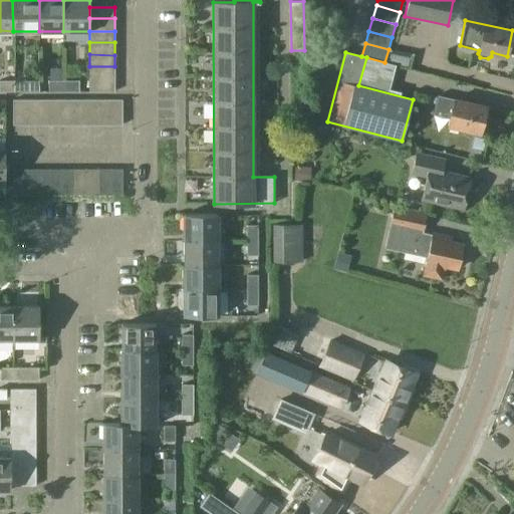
[(89,78),(114,79),(114,66),(89,66),(89,78)]
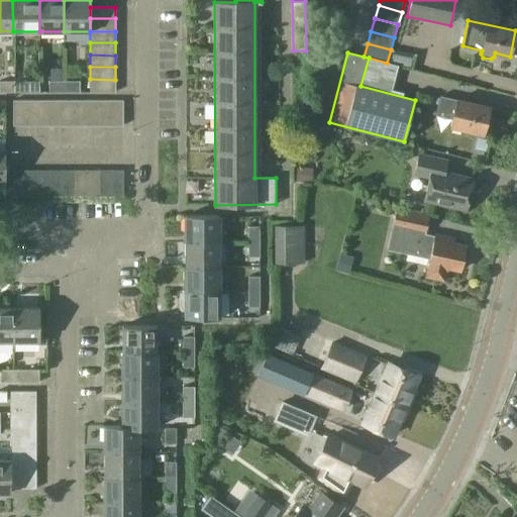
[(115,92),(115,80),(90,79),(90,92),(115,92)]
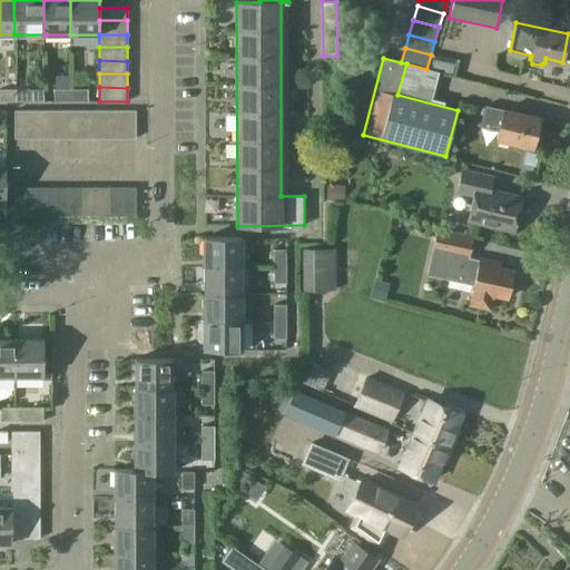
[(15,90),(0,89),(0,101),(15,101),(15,90)]
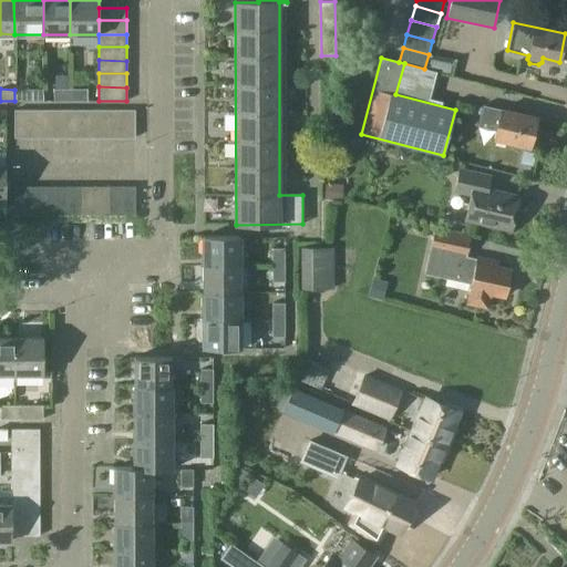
[(32,90),(14,90),(14,101),(32,101),(32,90)]
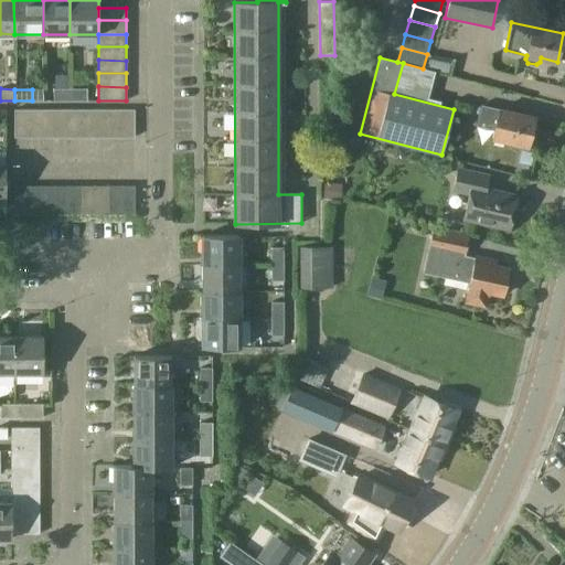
[(71,89),(54,89),(54,100),(71,100),(71,89)]
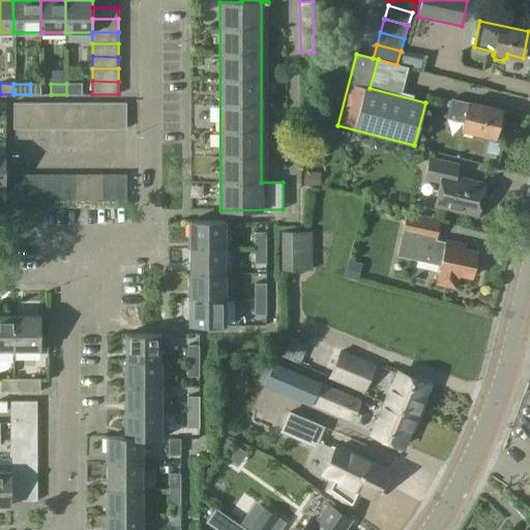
[(81,84),(66,84),(66,94),(82,94),(81,84)]
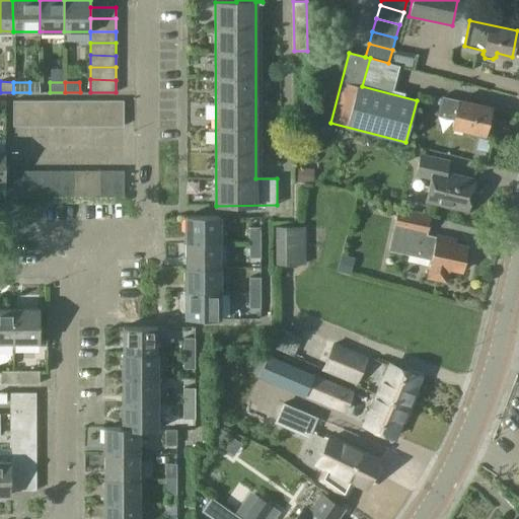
[(492,107),(459,100),(458,101),(443,97),(439,114),(455,117),(452,128),(486,135),(492,107)]
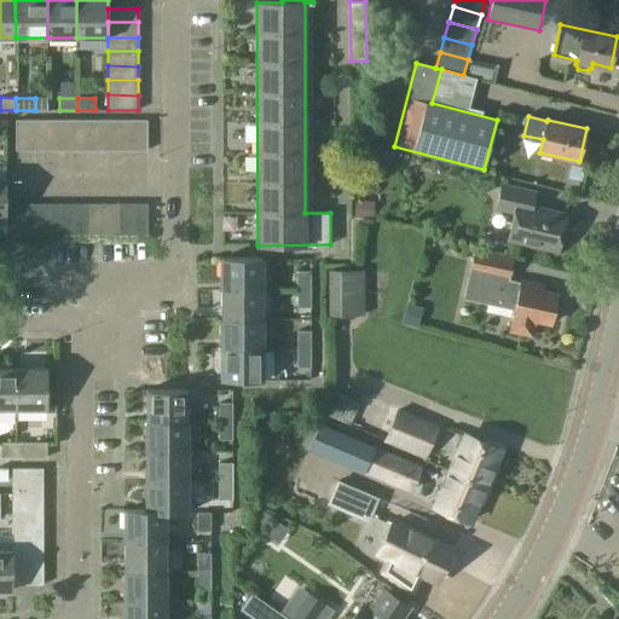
[(16,120),(16,151),(32,151),(32,120),(16,120)]
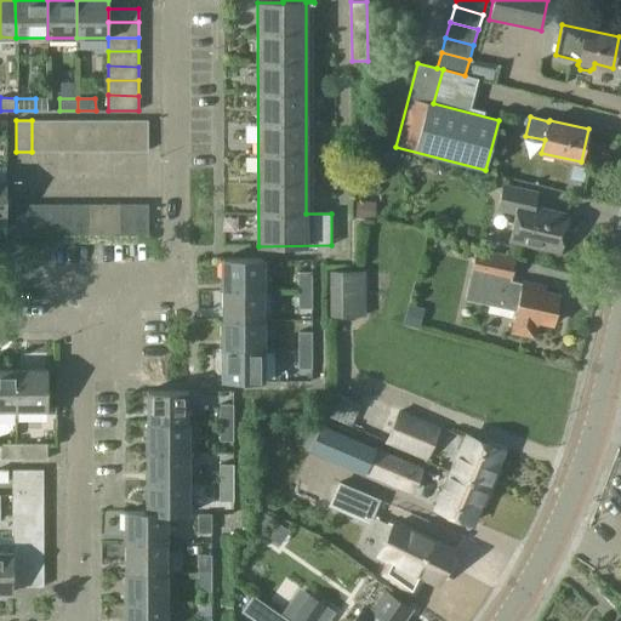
[(32,152),(46,152),(45,120),(32,120),(32,152)]
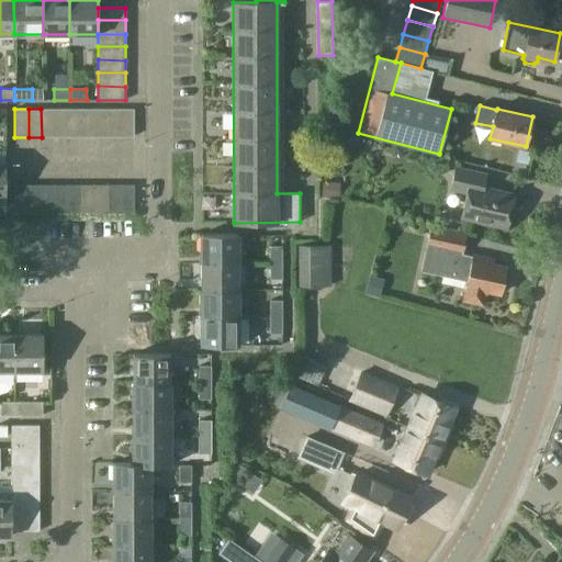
[(54,136),(54,109),(41,109),(42,137),(54,136)]
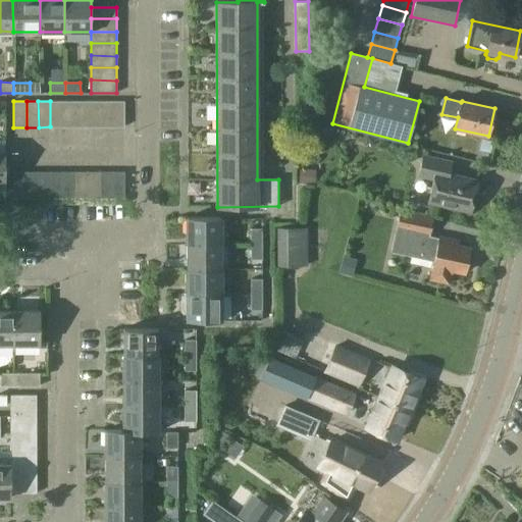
[(50,126),(62,126),(62,101),(50,101),(50,126)]
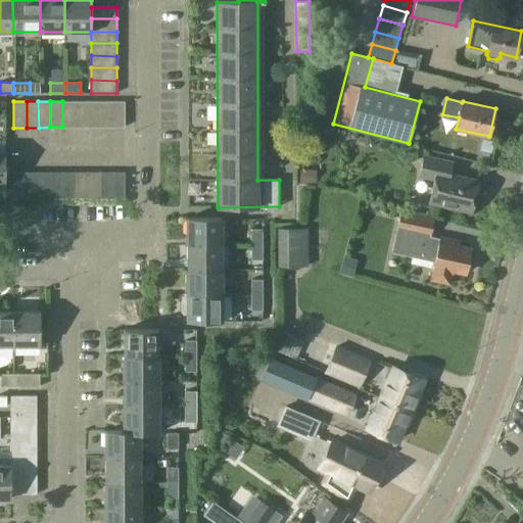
[(75,127),(75,101),(62,101),(62,127),(75,127)]
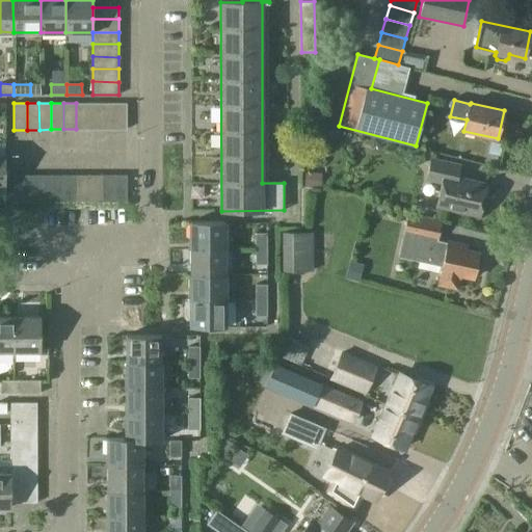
[(88,103),(76,103),(76,129),(88,129),(88,103)]
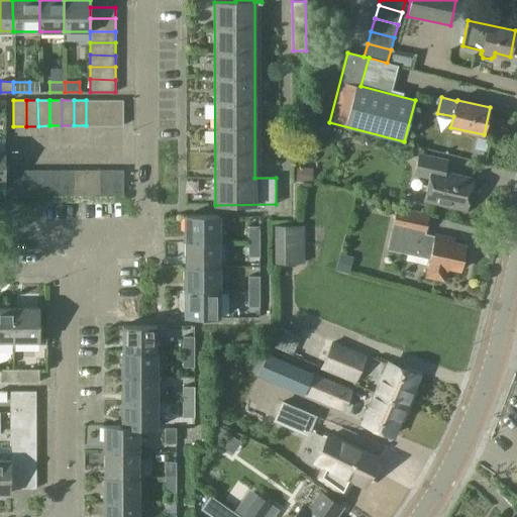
[(98,125),(98,100),(86,100),(86,125),(98,125)]
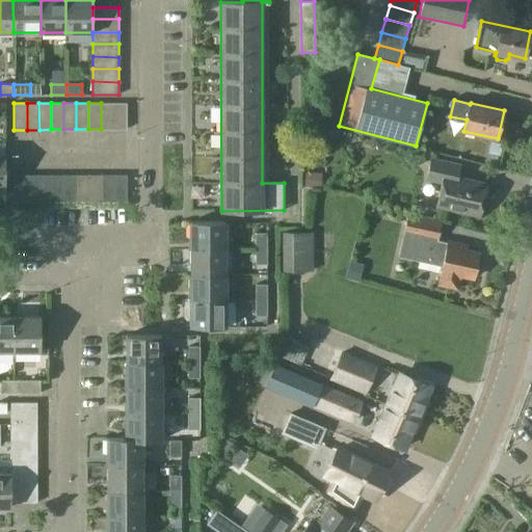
[(113,103),(101,103),(101,129),(113,129),(113,103)]
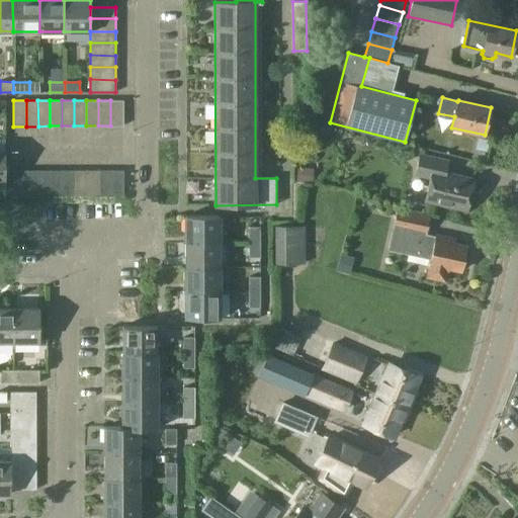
[(110,100),(110,125),(122,125),(122,100),(110,100)]
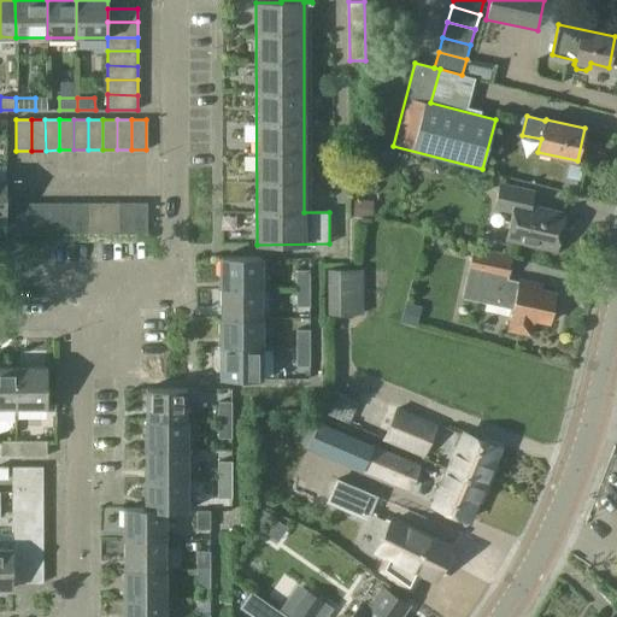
[(562,192),(577,195),(579,186),(564,182),(562,192)]
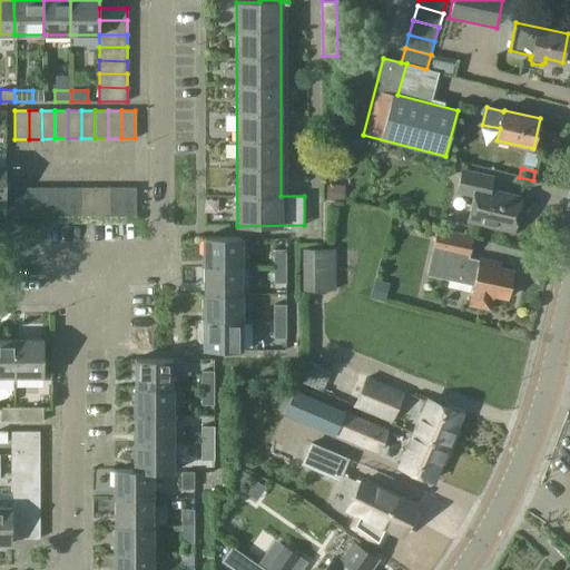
[(468,220),(514,232),(522,198),(490,190),(493,178),(462,170),(457,193),(473,196),(468,220)]
